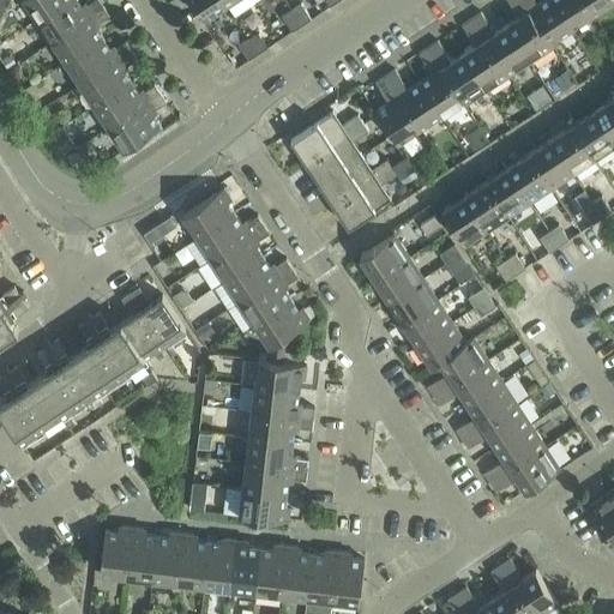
[(25,0),(38,18),(65,0),(25,0)]
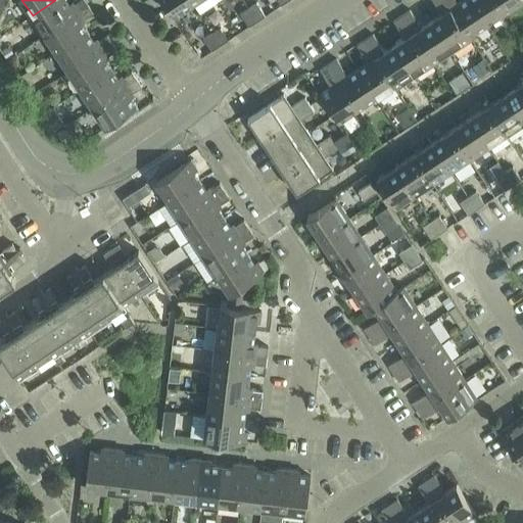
[(66,0),(55,0),(33,15),(45,34),(89,5),(85,0),(80,0),(74,4),(69,3),(66,0)]
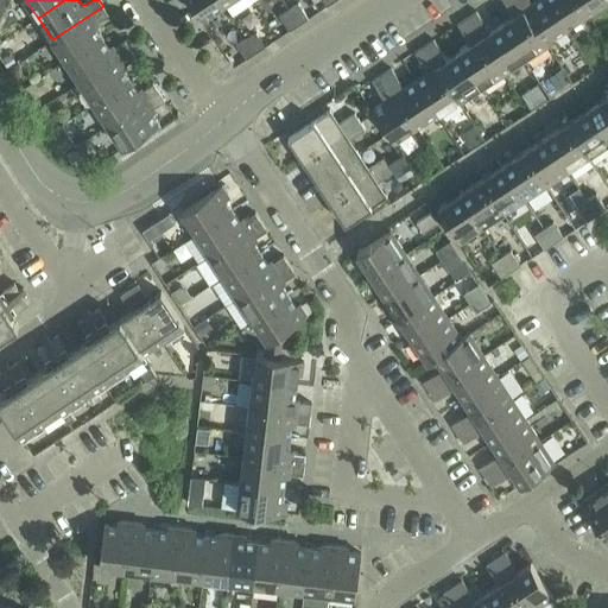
[(225,4),(221,0),(189,0),(202,19),(225,4)]
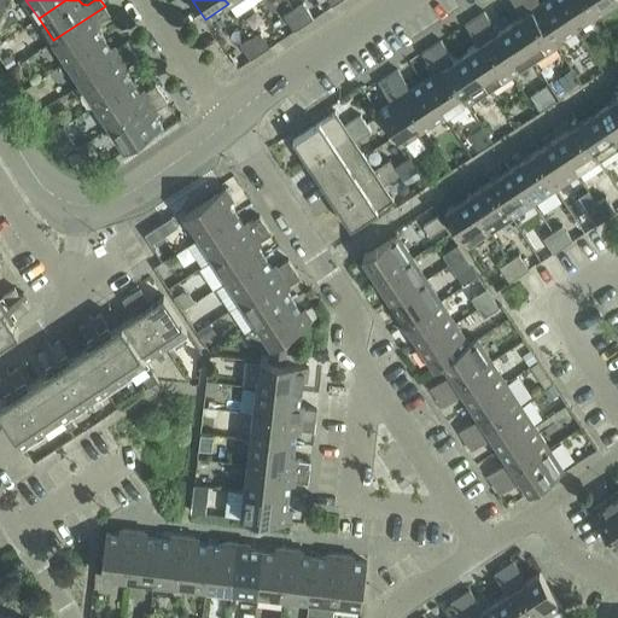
[(529,5),(525,0),(511,0),(519,12),(529,5)]
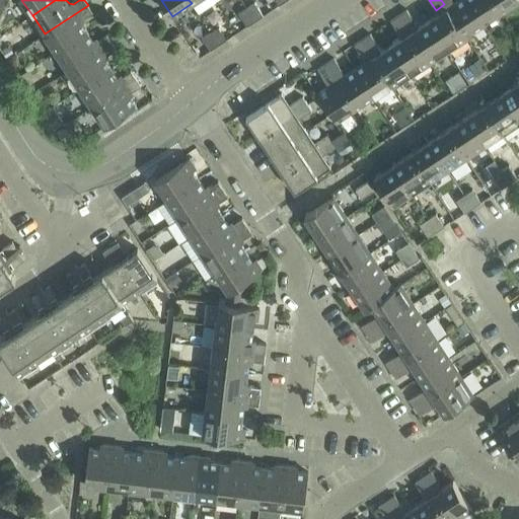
[(467,0),(459,0),(447,8),(465,36),(466,36),(484,24),(467,0)]
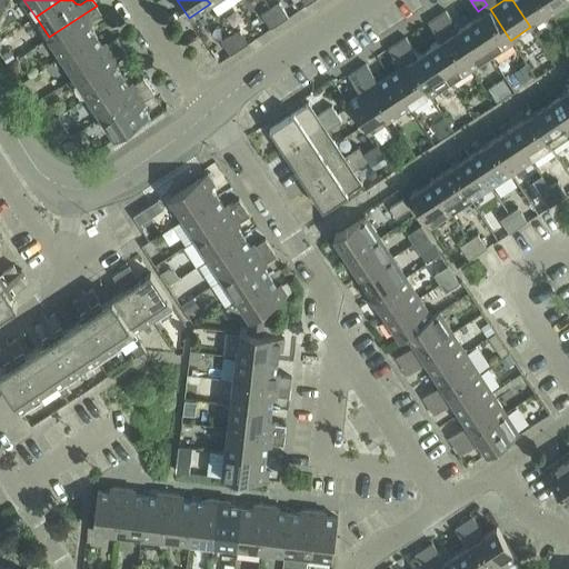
[(540,0),(512,0),(530,27),(550,13),(540,0)]
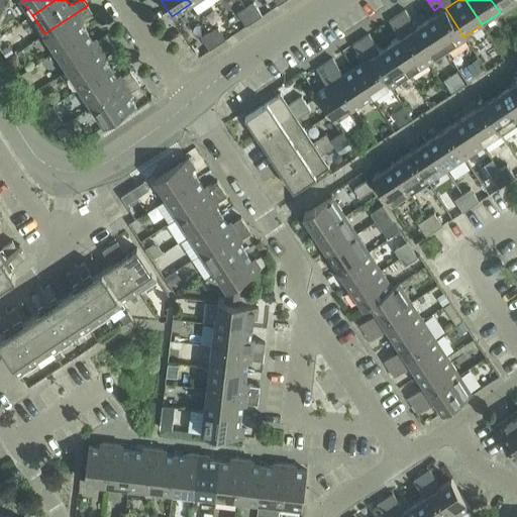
[(516,0),(491,0),(500,12),(516,0)]
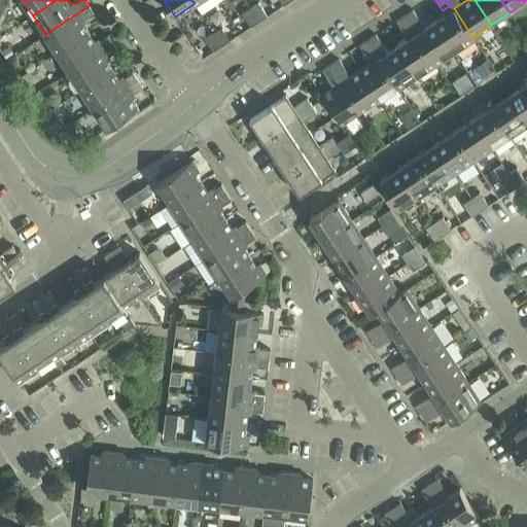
[(258,3),(250,8),(259,21),(268,15),(258,3)]
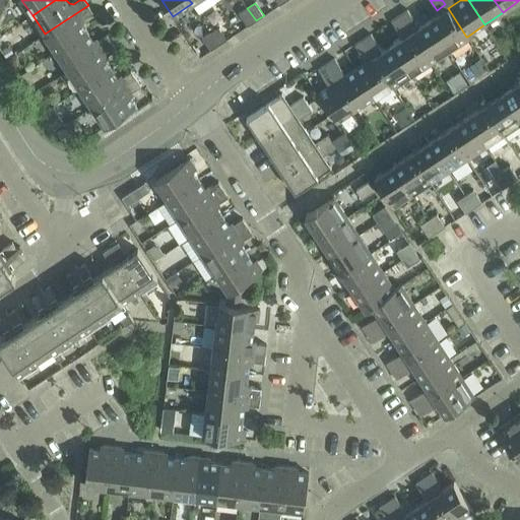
[(88,5),(45,34),(57,52),(87,31),(82,23),(82,19),(92,12),(88,5)]
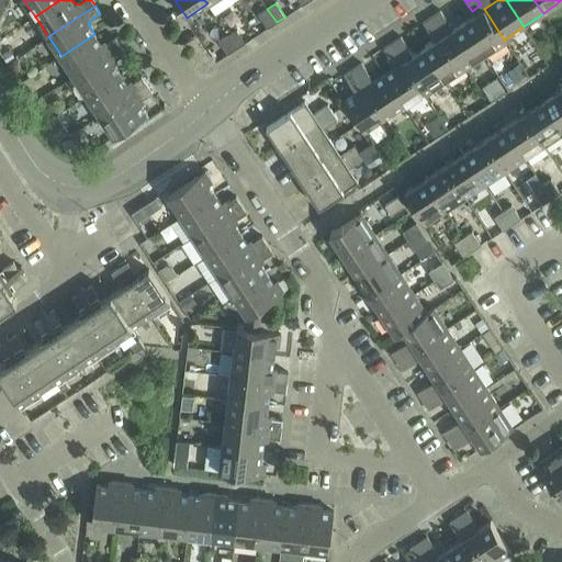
[(277,22),(267,9),(258,14),(268,29),(277,22)]
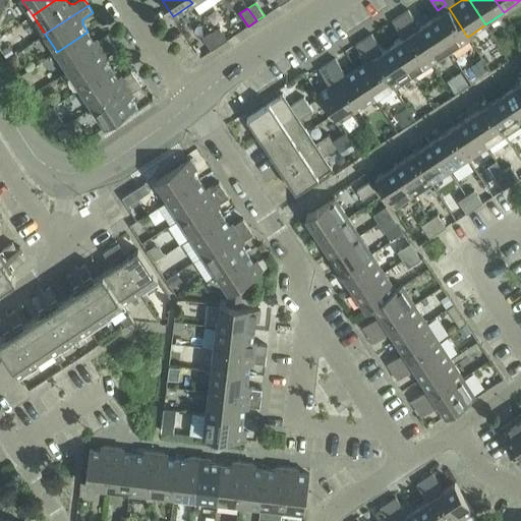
[(449,8),(430,20),(451,52),(470,40),(468,37),(467,37),(449,8)]
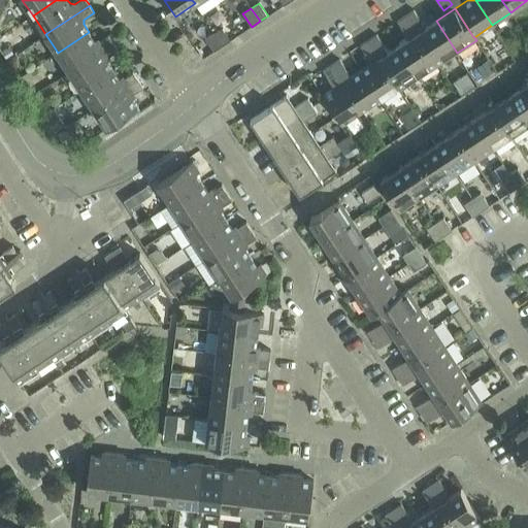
[(415,10),(406,15),(415,29),(423,24),(415,10)]
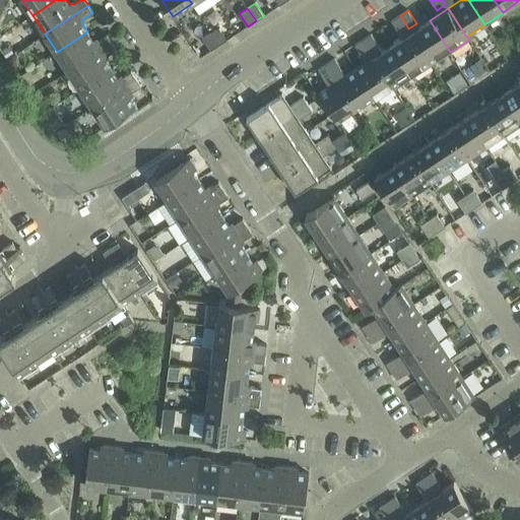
[(403,38),(393,45),(413,76),(432,64),(411,33),(408,28),(400,15),(392,21),(403,38)]
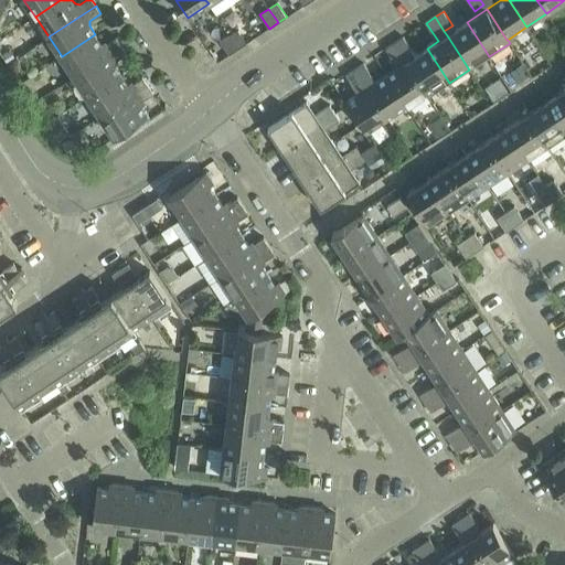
[(467,22),(447,35),(469,70),(489,56),(467,22)]
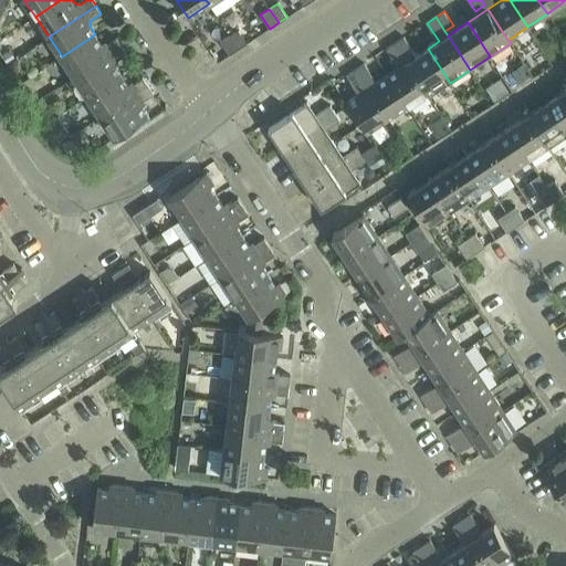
[(238,29),(229,35),(239,49),(248,43),(238,29)]
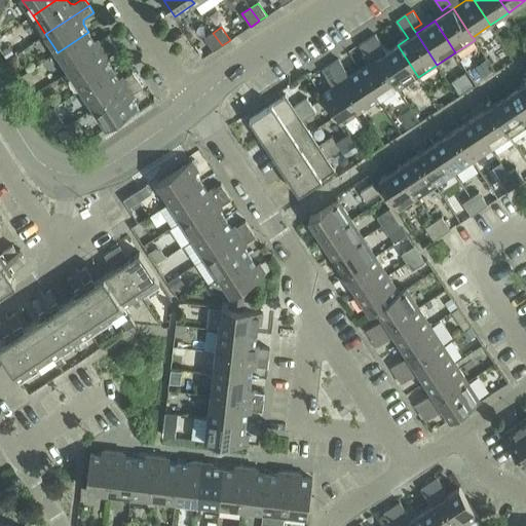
[(88,32),(58,52),(69,71),(113,42),(109,35),(99,41),(95,41),(88,32)]
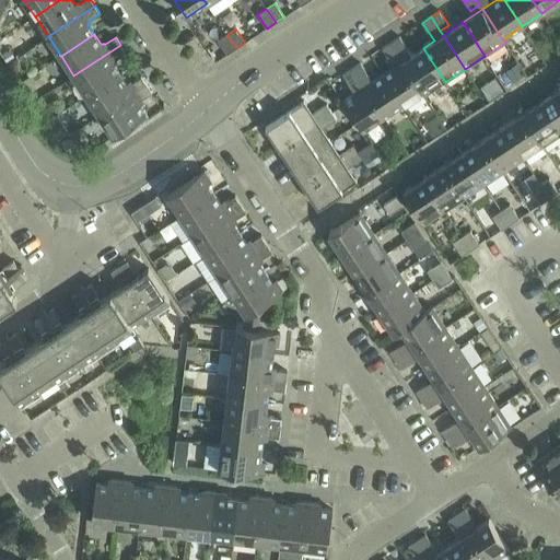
[(236,48),(226,35),(218,41),(228,55),(236,48)]
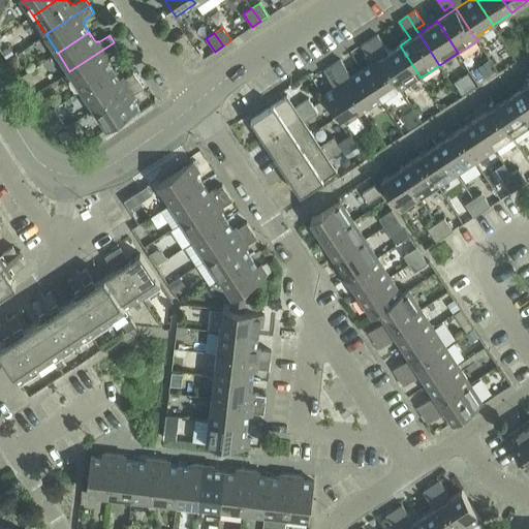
[(370,40),(380,58),(400,87),(399,87),(401,90),(421,78),(400,45),(390,52),(378,35),(370,40)]
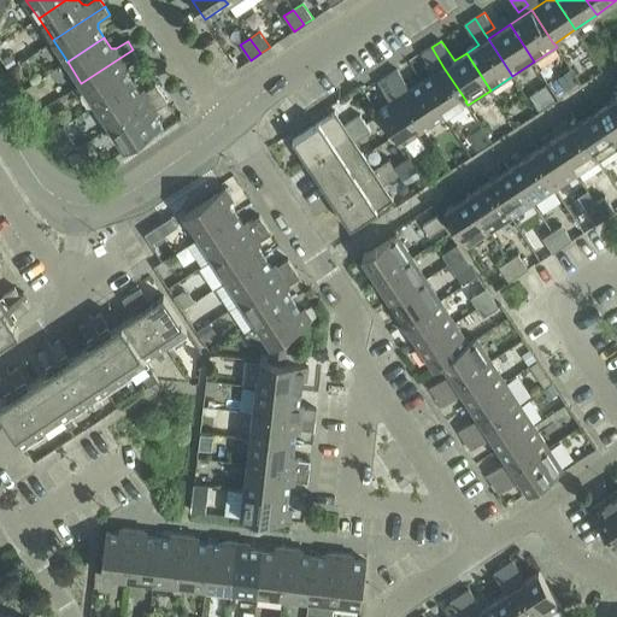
[(435,74),(422,82),(445,115),(465,101),(466,101),(444,68),(432,47),(422,53),(435,74)]
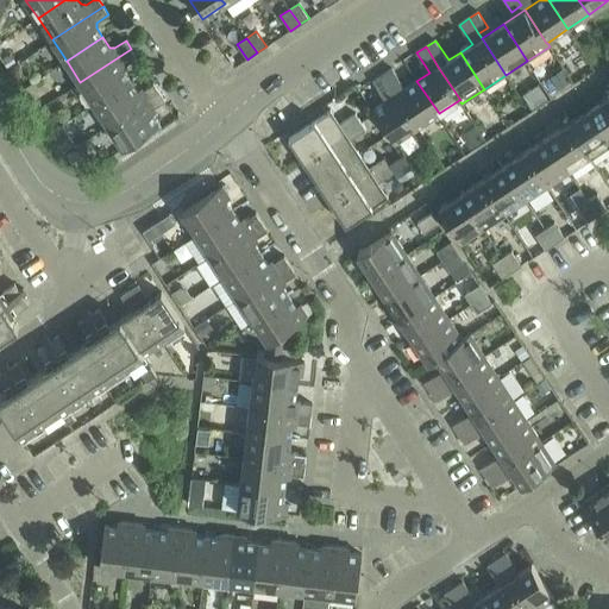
[(131,49),(80,82),(94,104),(131,80),(124,70),(125,66),(137,57),(131,49)]
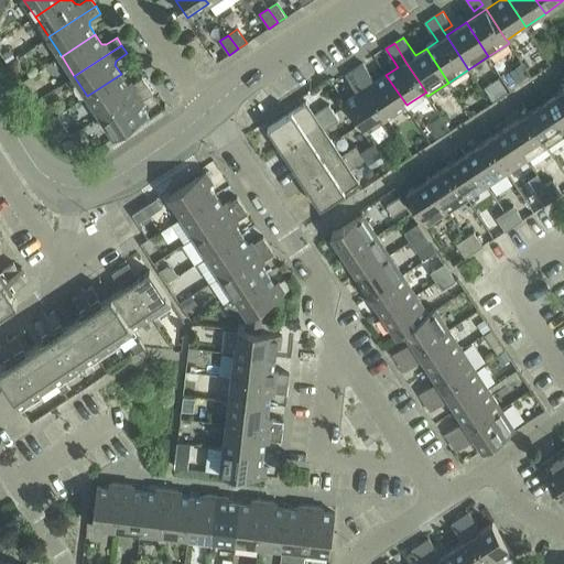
[(9,51),(1,56),(7,63),(14,58),(9,51)]
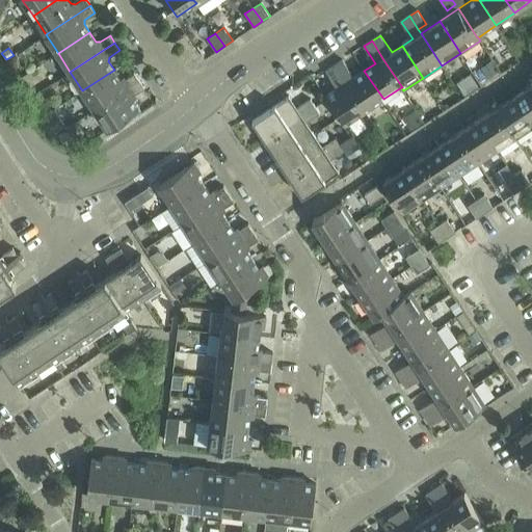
[(16,55),(7,61),(14,70),(18,68),(16,55)]
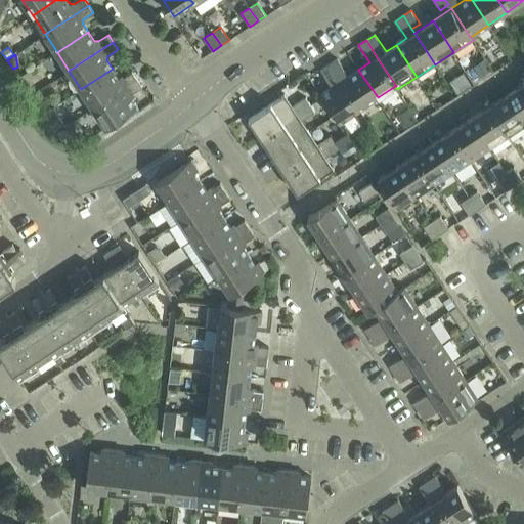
[(338,59),(330,64),(338,77),(346,72),(338,59)]
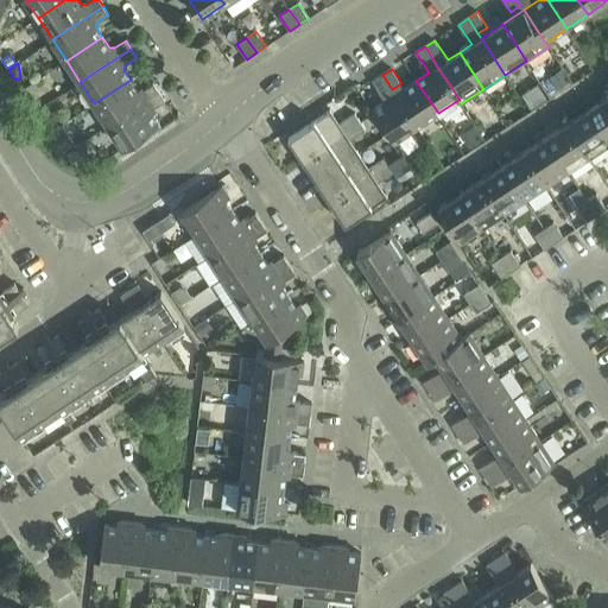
[(562,70),(550,78),(557,89),(569,82),(562,70)]
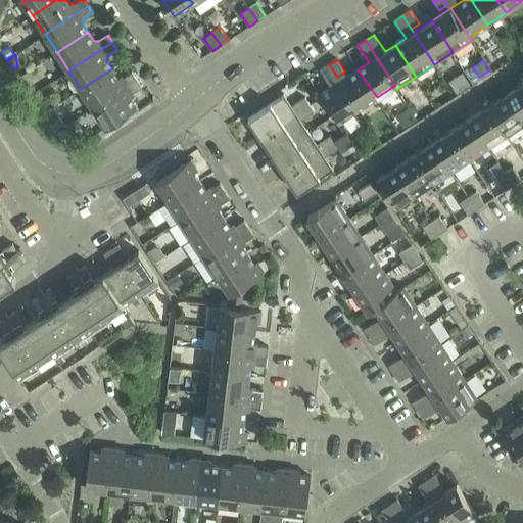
[(337,77),(329,64),(321,69),(329,83),(337,77)]
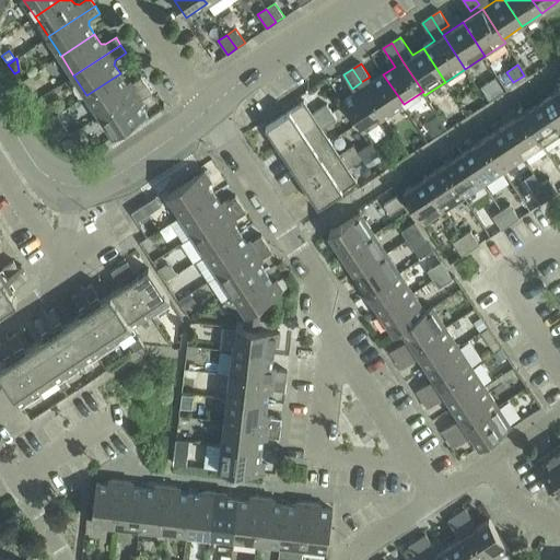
[(120,73),(86,95),(100,115),(147,84),(141,77),(130,83),(126,83),(120,73)]
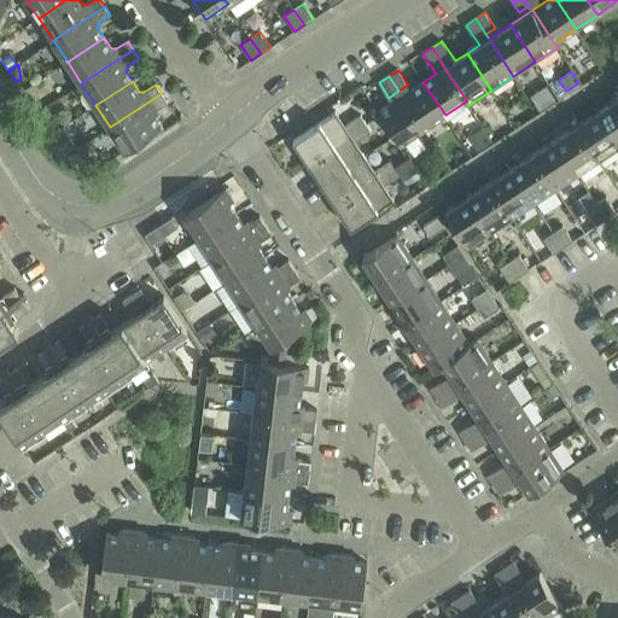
[(423,82),(401,95),(424,129),(445,115),(423,82)]
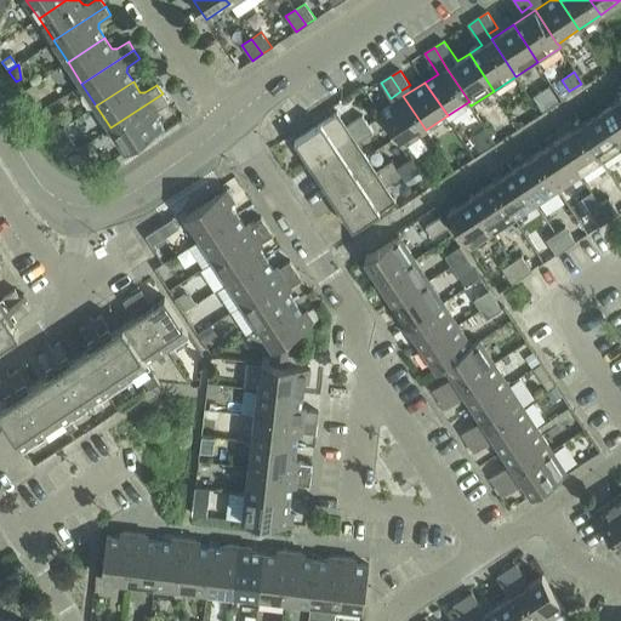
[(163,93),(110,127),(125,151),(163,126),(155,115),(157,110),(169,102),(163,93)]
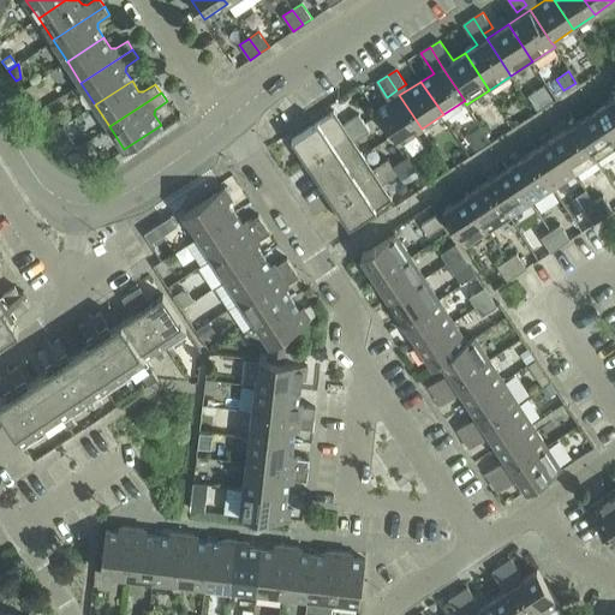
[(422,129),(399,95),(376,111),(399,144),(422,129)]
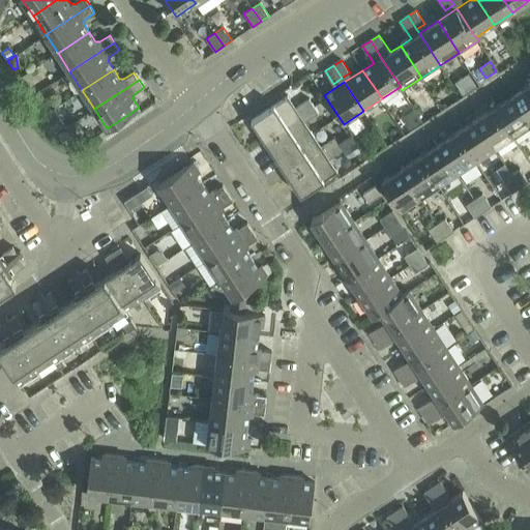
[(529,84),(513,95),(529,120),(529,84)]
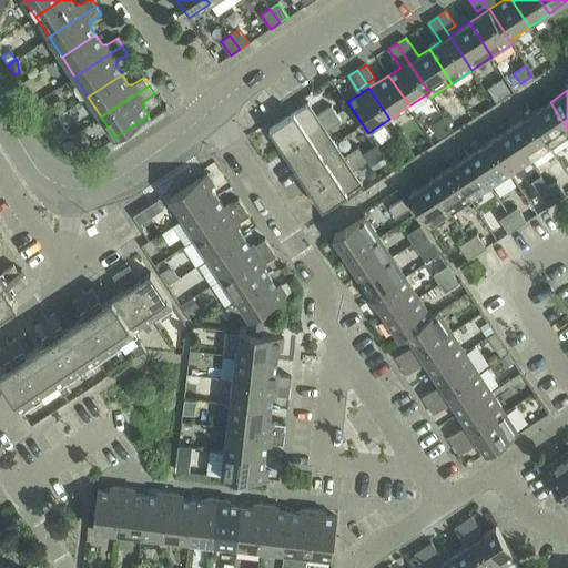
[(270,128),(283,149),(336,113),(332,105),(317,115),(308,102),(270,128)]
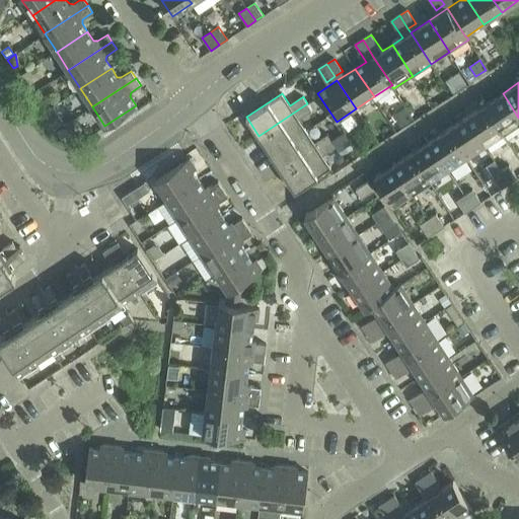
[(518,118),(503,93),(485,105),(504,135),(518,124),(518,118)]
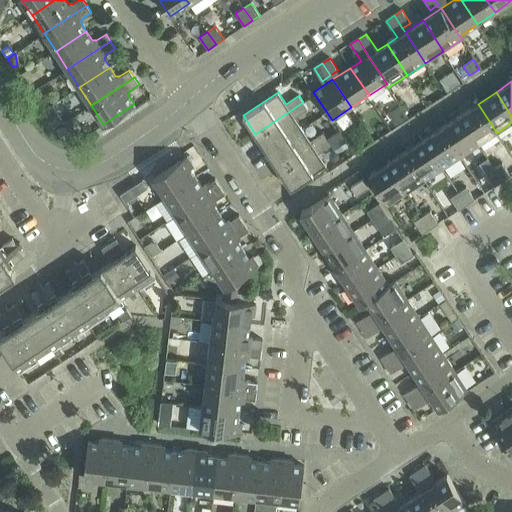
[(303,102),(255,134),(267,152),(302,129),(294,117),(307,108),(303,102)]
